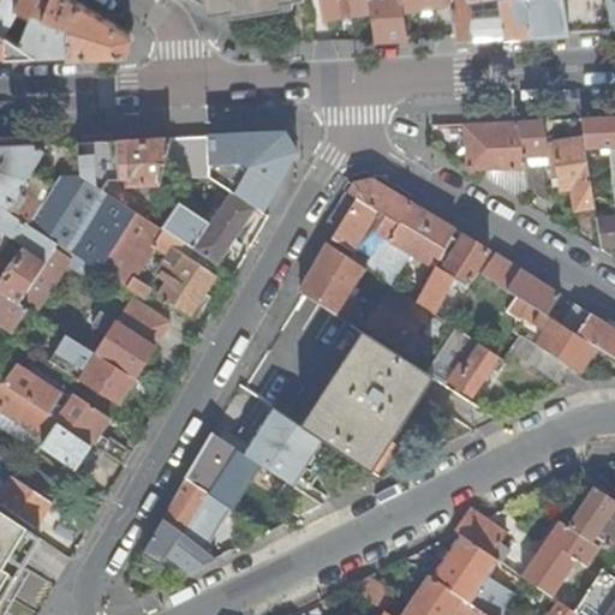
[(0,0),(0,33),(4,35),(21,10),(16,7),(18,0),(0,0)]
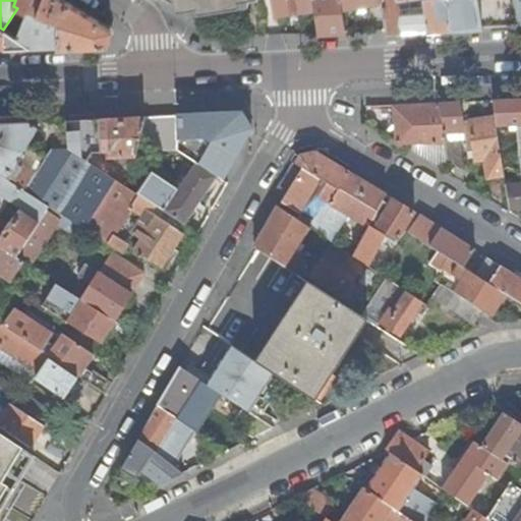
[(54,23),(55,47),(107,44),(110,29),(64,0),(15,0),(13,6),(17,8),(26,13),(27,14),(29,11),(54,23)]
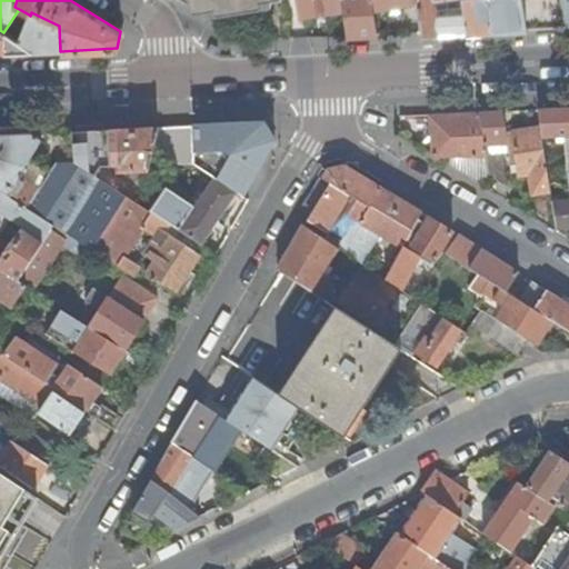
[(293,0),(298,19),(342,11),(340,0),(293,0)]
